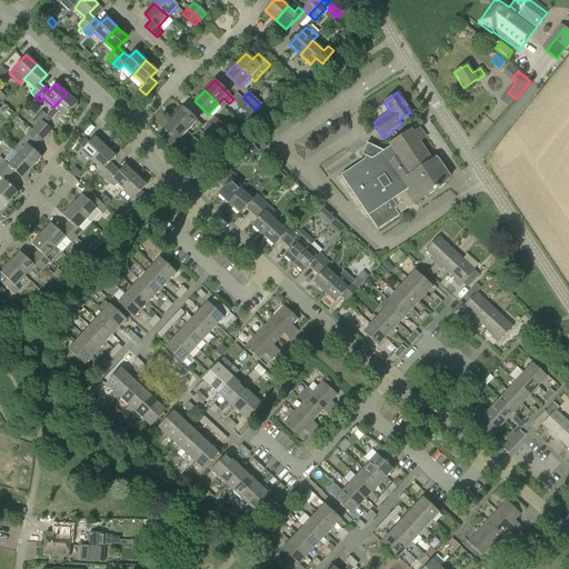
[(78,102),(67,93),(53,107),(55,108),(47,116),(51,120),(59,112),(65,117),(78,102)]
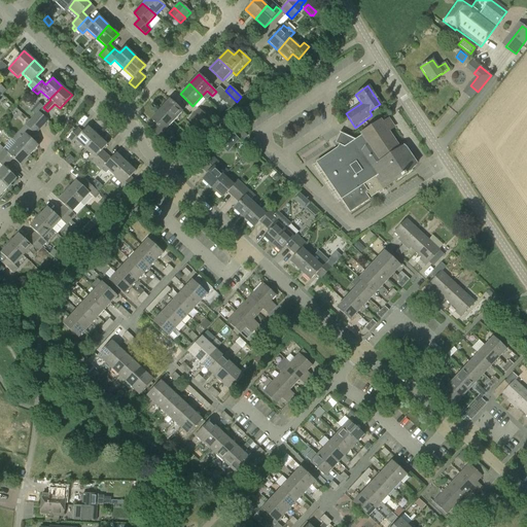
[(237,102),(225,91),(220,97),(232,107),(237,102)]
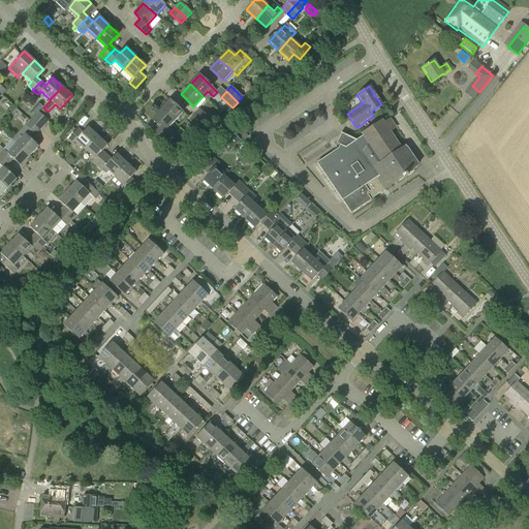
[(169,100),(161,110),(174,122),(183,112),(169,100)]
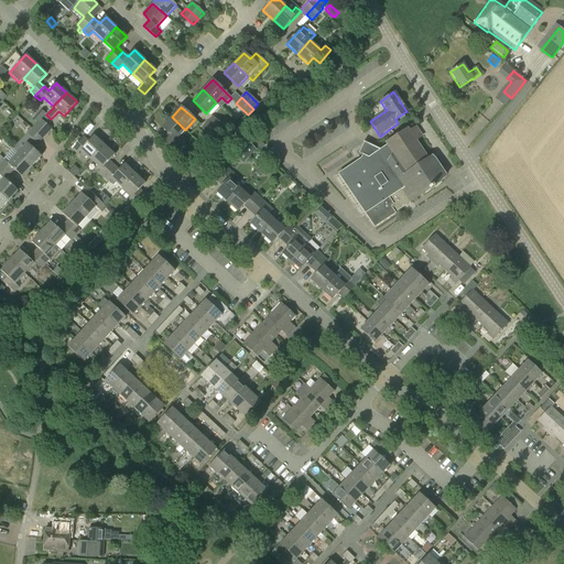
[(212,116),(206,121),(219,134),(225,128),(212,116)]
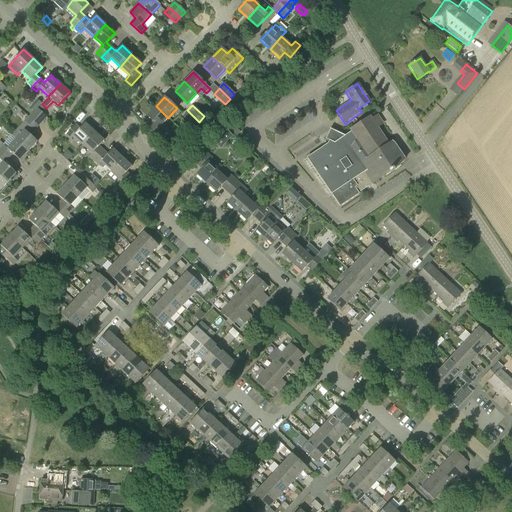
[(165,126),(163,123),(168,118),(156,106),(147,116),(152,121),(147,126),(158,137),(164,131),(161,129),(165,126)]
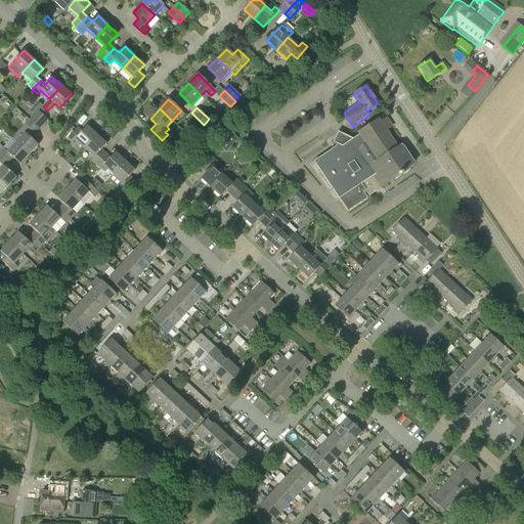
[(38,111),(34,116),(30,120),(40,129),(43,125),(48,120),(38,111)]
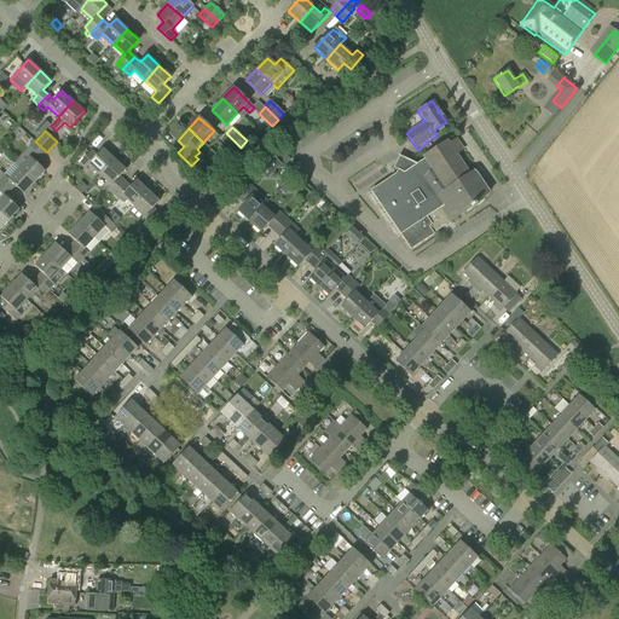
[(235,154),(241,148),(226,133),(220,140),(232,151),(223,161),(226,163),(235,154)]
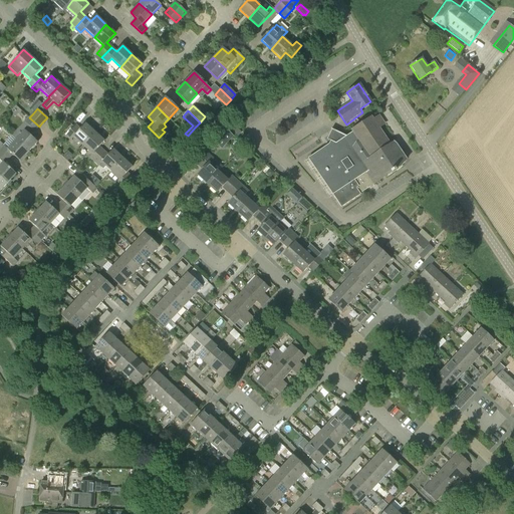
[(371,116),(351,131),(352,133),(340,141),(335,144),(330,142),(328,145),(307,159),(340,208),(359,195),(359,194),(401,168),(407,160),(397,145),(394,143),(390,145),(379,129),(384,124),(380,117),(378,115),(373,119),(371,116)]
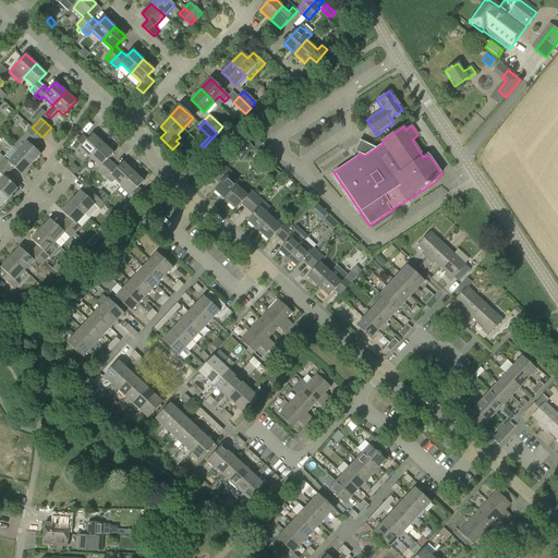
[(40,155),(33,147),(43,137),(32,128),(13,147),(17,152),(32,165),(40,155)]
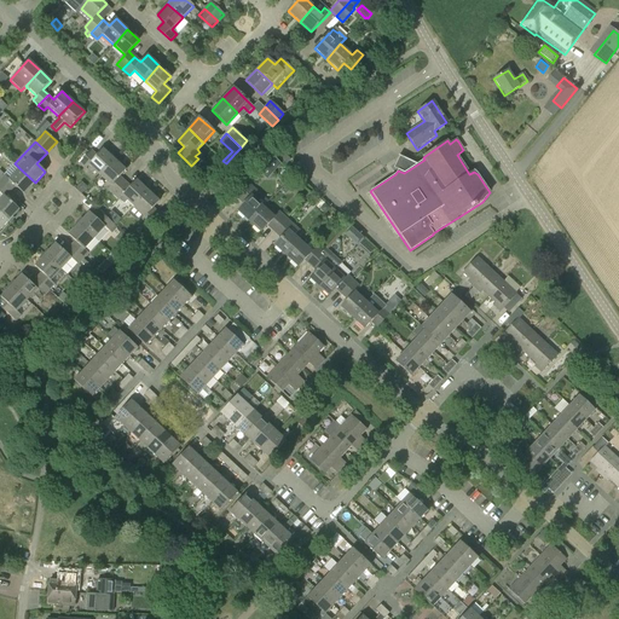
[(88,165),(100,175),(114,160),(103,149),(97,155),(91,150),(79,163),(85,169),(88,165)]
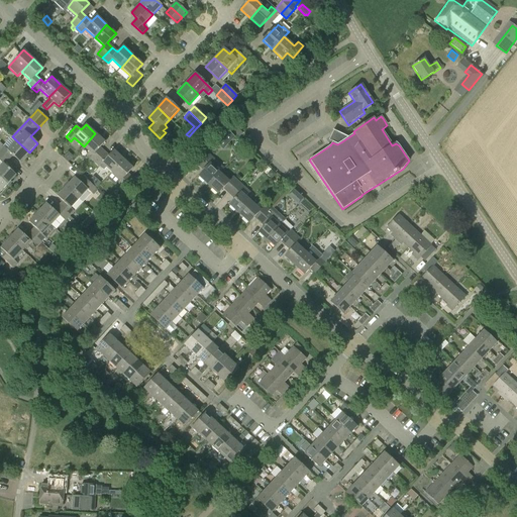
[(239,137),(242,133),(234,127),(231,131),(239,137)]
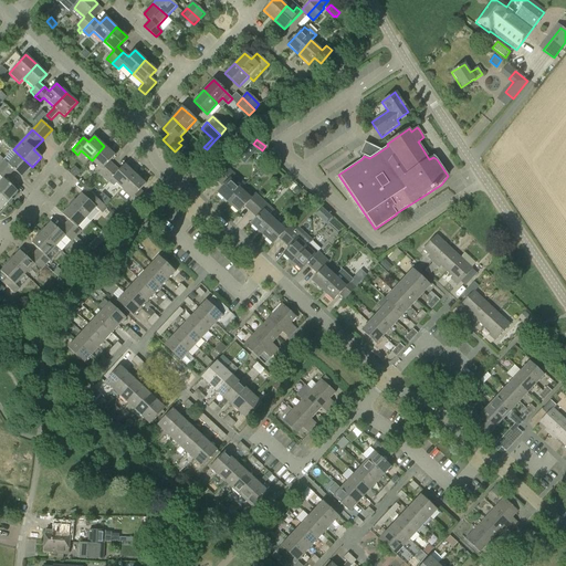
[(248,142),(239,152),(248,160),(258,152),(248,142)]
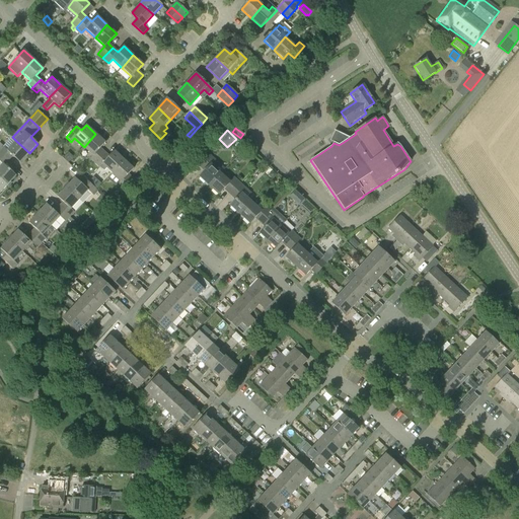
[(89,159),(94,163),(104,152),(100,148),(105,143),(95,134),(84,147),(93,155),(89,159)]
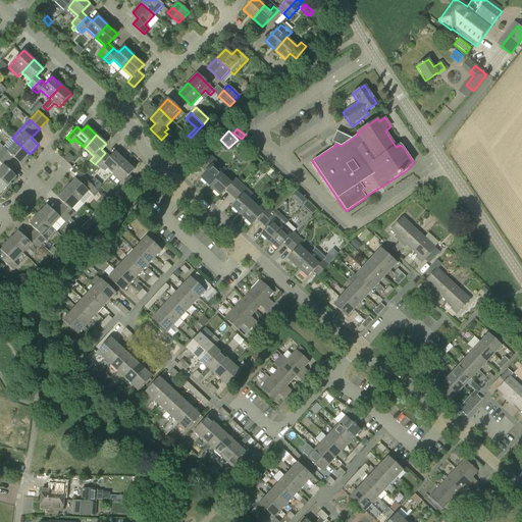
[(20,163),(30,154),(16,142),(8,151),(4,148),(0,144),(0,152),(8,161),(12,156),(20,163)]
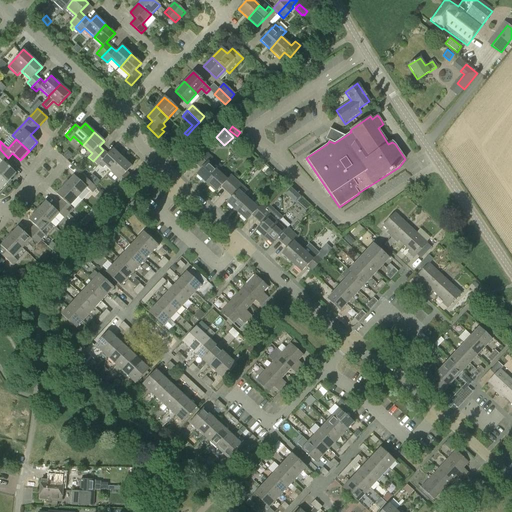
[(236,142),(230,147),(235,153),(241,148),(236,142)]
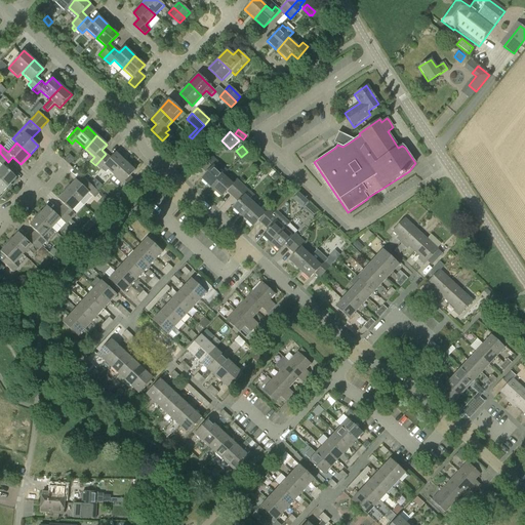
[(0,163),(3,166),(0,168),(0,180),(7,188),(16,178),(4,166),(8,162),(0,153),(0,163)]
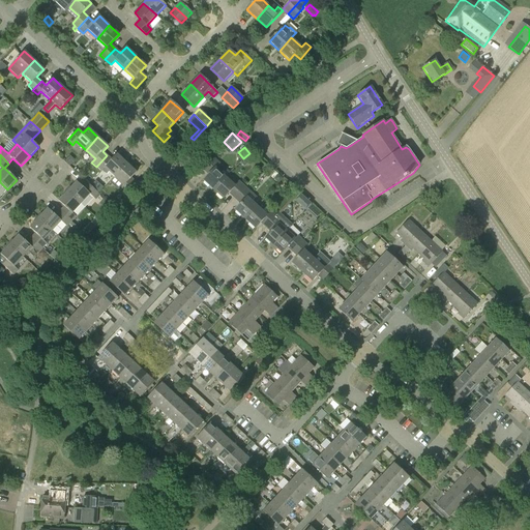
[(107,175),(110,172),(114,176),(126,164),(117,154),(112,159),(107,155),(96,167),(101,172),(101,171),(107,175)]
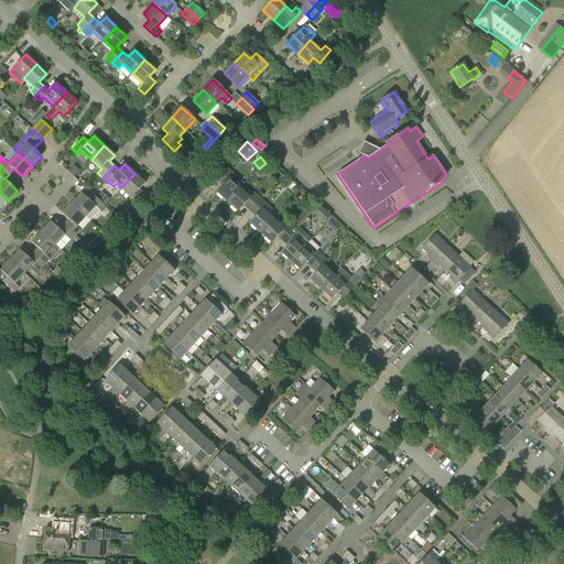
[(75,166),(69,172),(76,177),(82,172),(75,166)]
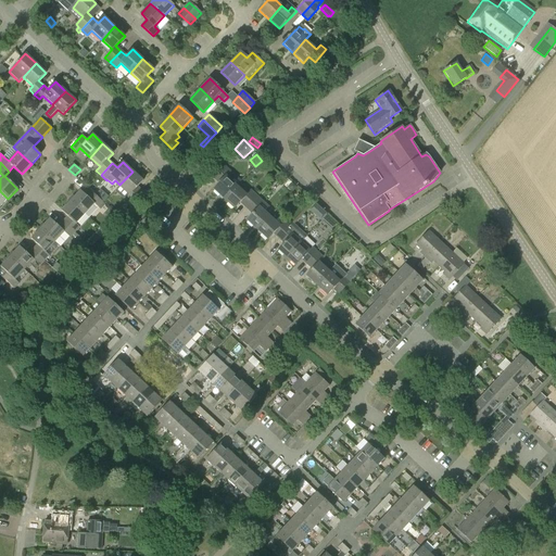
[(219,164),(210,174),(214,178),(224,168),(219,164)]
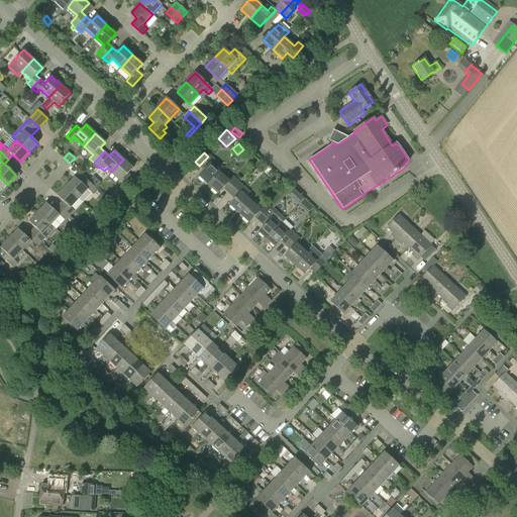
[(204,171),(199,177),(205,183),(208,185),(223,169),(214,160),(209,154),(208,157),(199,166),(199,167),(204,171)]
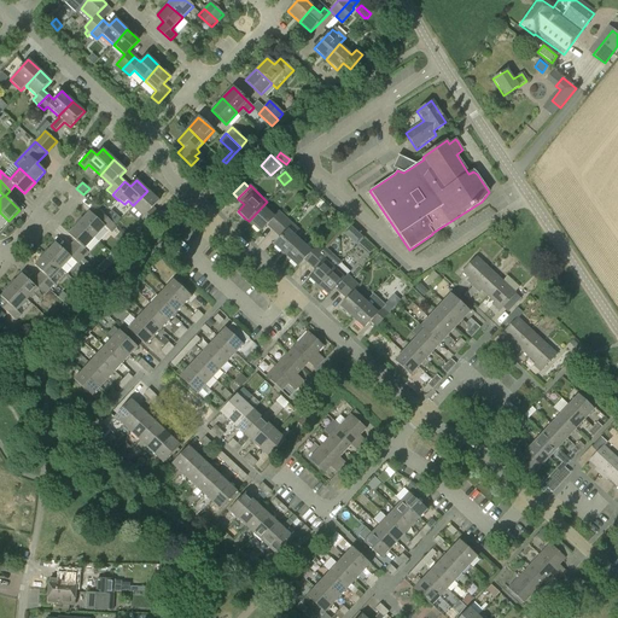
[(158,200),(147,191),(133,205),(145,216),(140,221),(146,226),(158,213),(152,207),(158,200)]
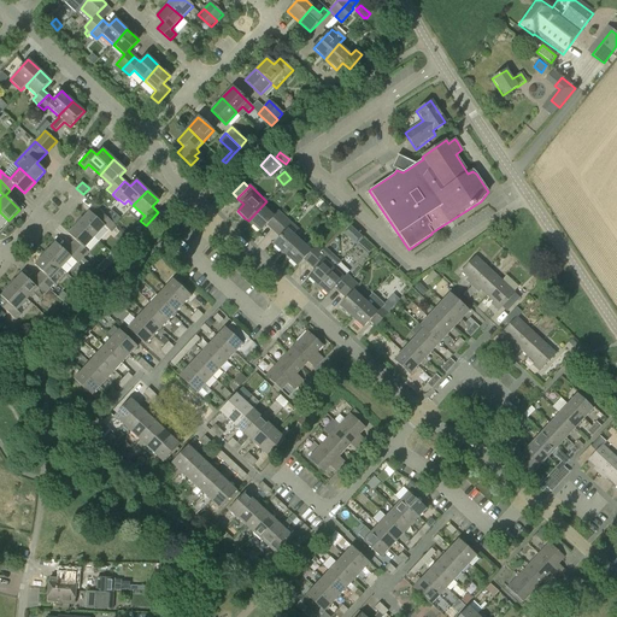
[(266,201),(248,221),(259,231),(266,225),(272,231),(286,218),(278,211),(274,217),(263,207),(268,203),(266,201)]
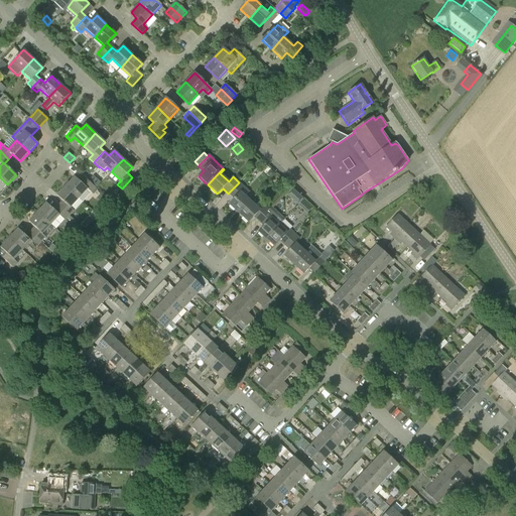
[(75,176),(66,185),(79,198),(88,188),(91,192),(94,195),(98,190),(96,187),(84,177),(80,181),(75,176)]
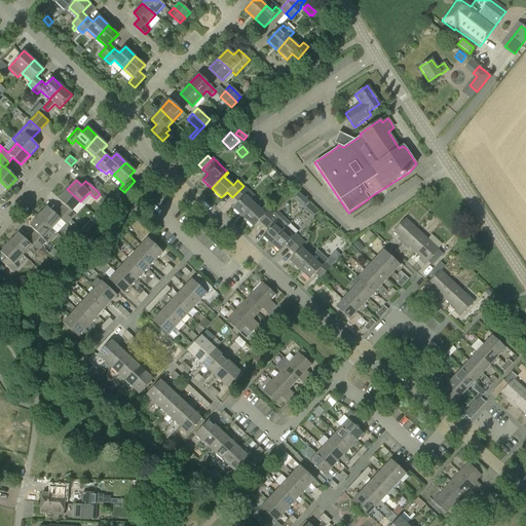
[(242,218),(255,205),(251,201),(255,196),(243,187),(233,198),(238,203),(233,209),(242,218)]
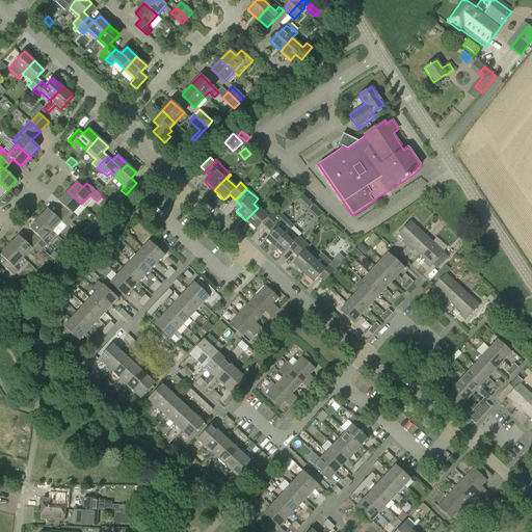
[(63,207),(59,211),(73,223),(77,218),(72,214),(81,204),(68,191),(58,202),(63,207)]
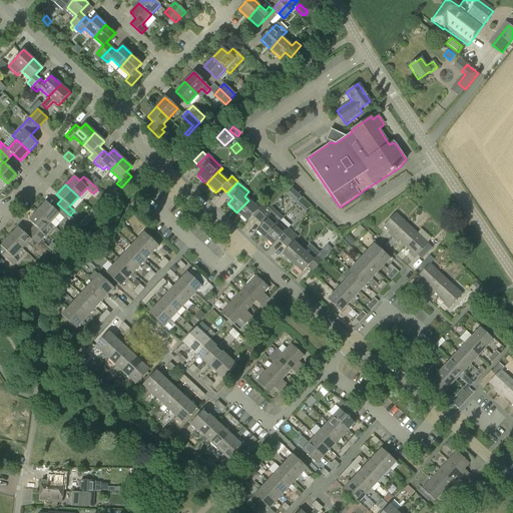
[(296,203),(300,198),(291,189),(286,194),(296,203)]
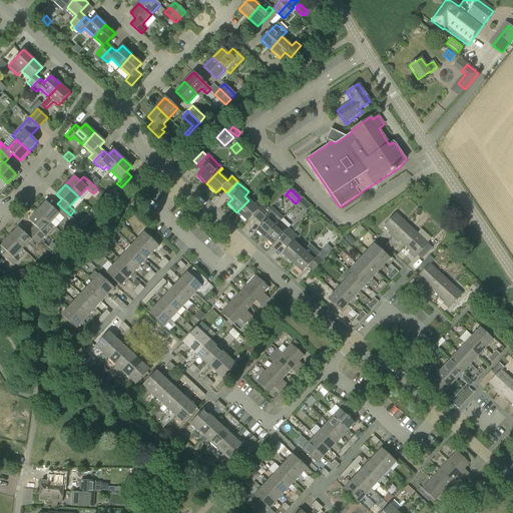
[(258,208),(248,200),(236,212),(246,221),(251,215),(258,220),(268,209),(262,204),(258,208)]
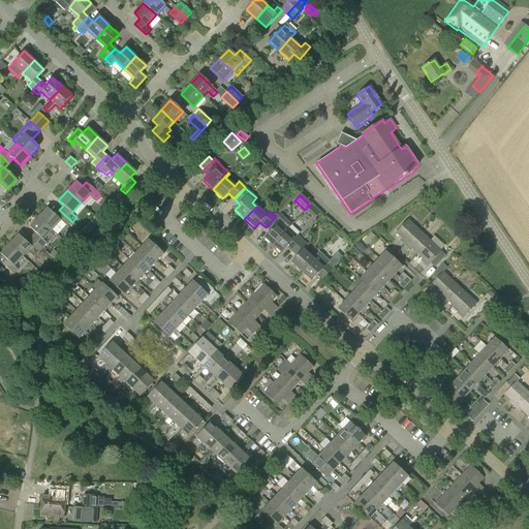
[(47,208),(38,217),(52,229),(61,220),(67,226),(69,224),(75,230),(78,227),(72,222),(59,210),(55,215),(47,208)]
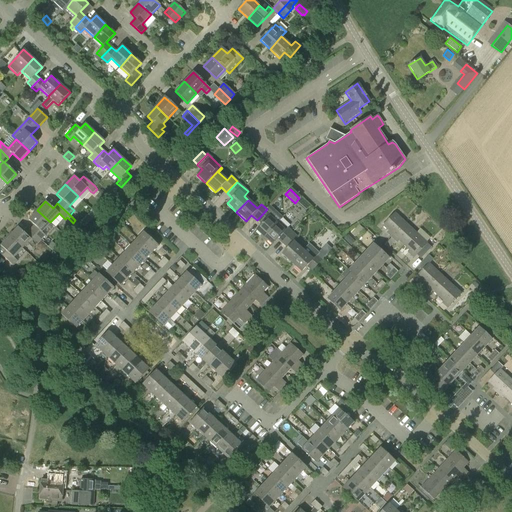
[(269,207),(267,209),(257,220),(262,224),(256,231),(261,236),(260,237),(263,240),(282,219),(269,207)]
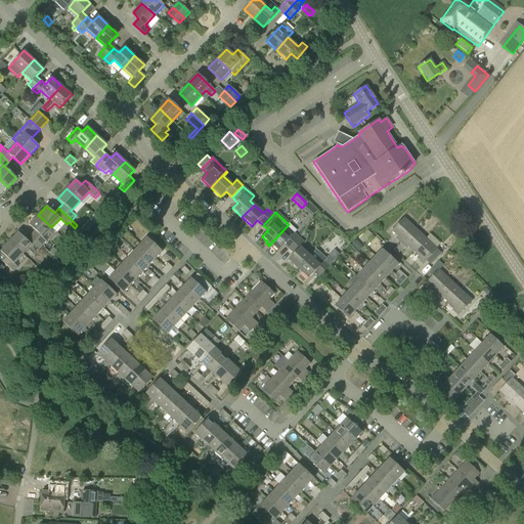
[(34,230),(30,234),(43,246),(47,242),(43,237),(51,227),(38,215),(29,225),(34,230)]
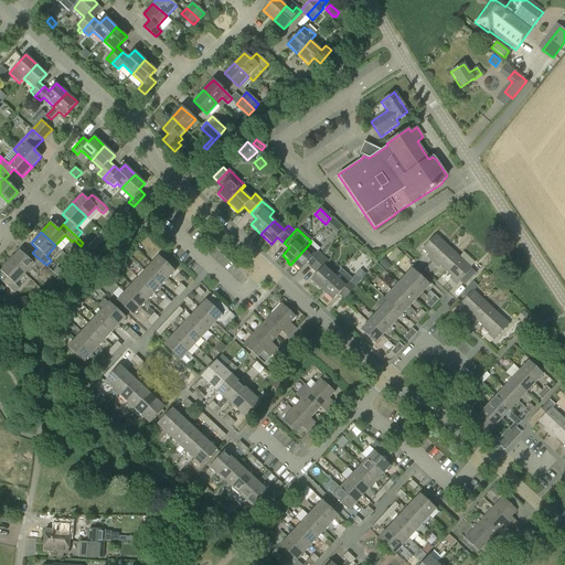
[(427,257),(433,263),(448,246),(435,235),(423,248),(428,255),(427,257)]
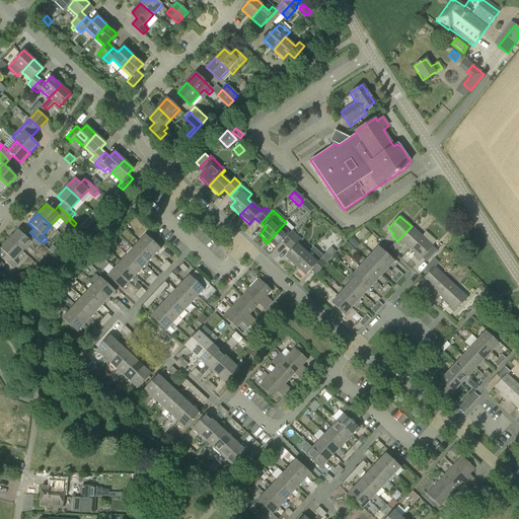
[(286,247),(296,235),(292,231),(294,229),(286,222),(267,243),(269,245),(270,243),(276,248),(281,242),(286,247)]
